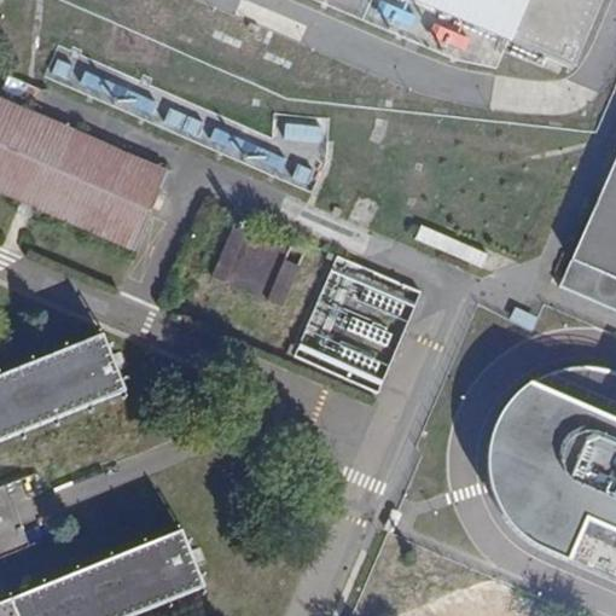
[(419,0),(569,62),(594,0),(419,0)]
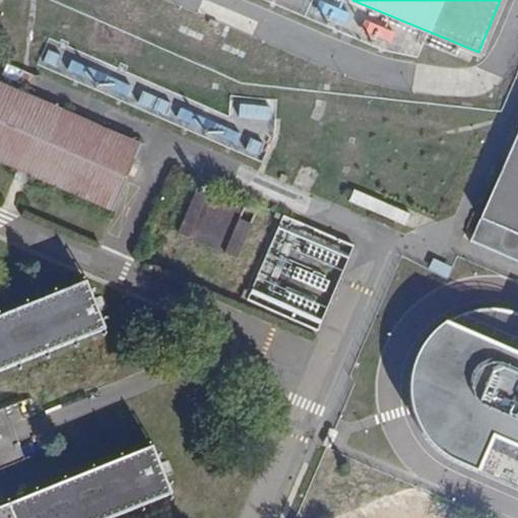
[(0,160),(51,183),(110,209),(140,145),(0,83),(0,160)]
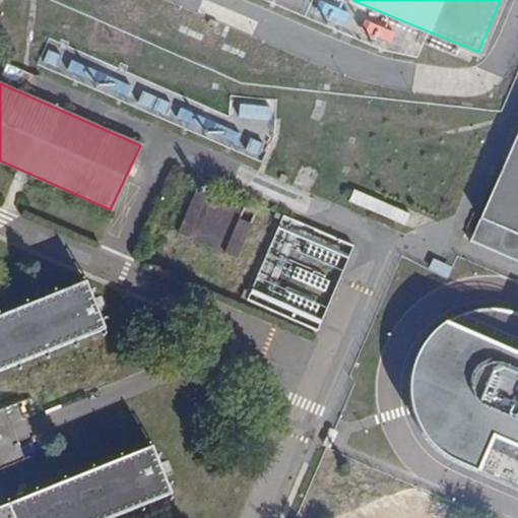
[(164,111),(167,98),(141,91),(137,105),(164,111)]
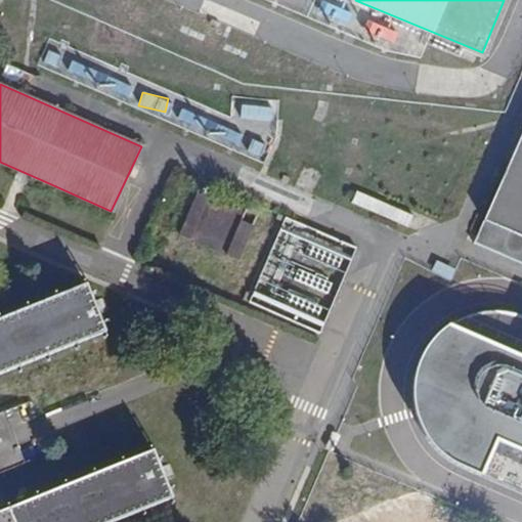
[(240,118),(271,121),(273,103),(242,100),(240,118)]
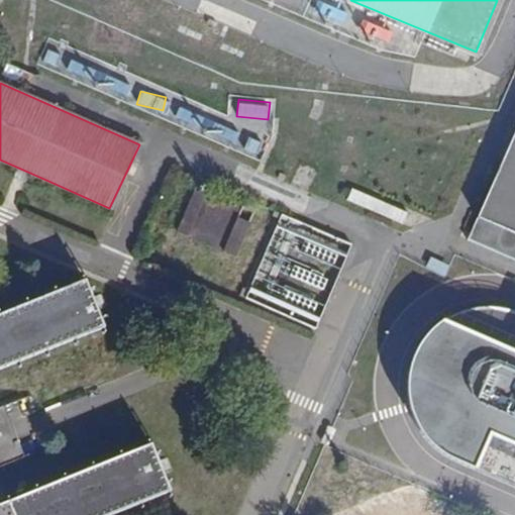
[(514,233),(514,139),(479,219),(514,233)]
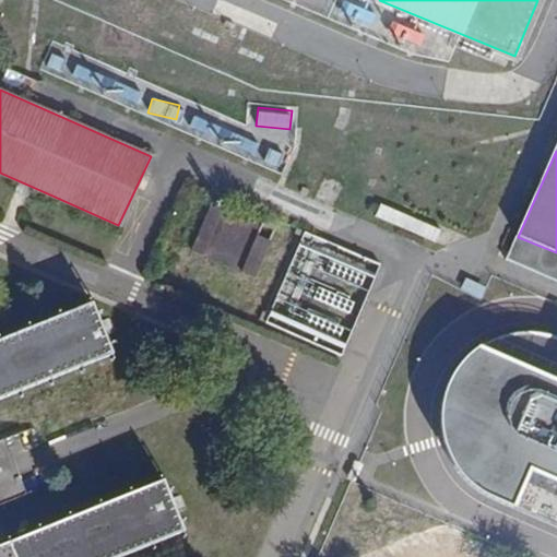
[(192,249),(256,276),(279,222),(215,194),(192,249)]
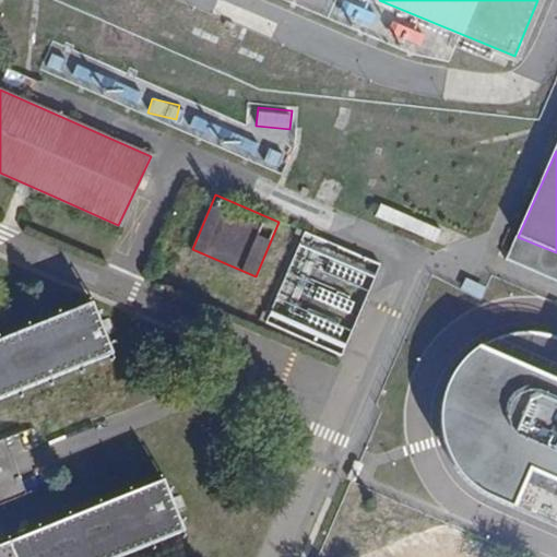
[(304,229),(264,320),(341,353),(380,263),(304,229)]
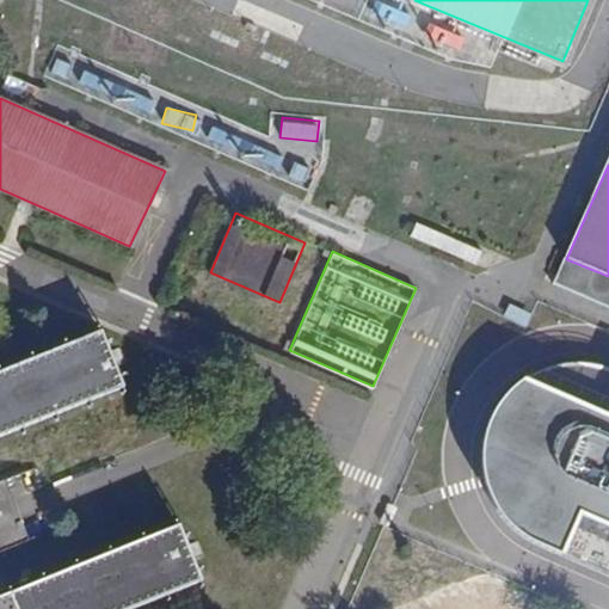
[(122,608),(201,577),(178,522),(0,592),(0,432),(124,383),(100,327),(0,367),(0,608),(122,608)]
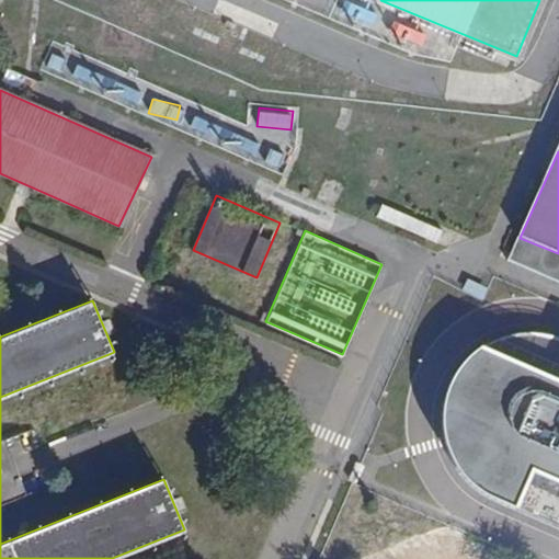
[(558,341),(545,334),(520,332),(495,337),(474,350),(457,368),(447,391),(445,417),(451,442),(466,465),(487,480),(546,506),(558,476),(558,341)]
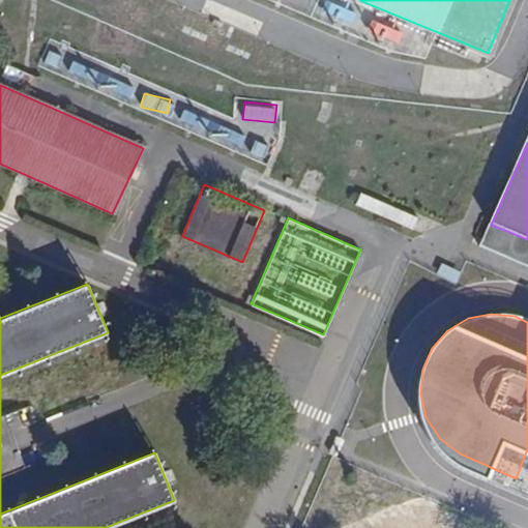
[(0,475),(24,466),(4,413),(0,414),(0,475)]
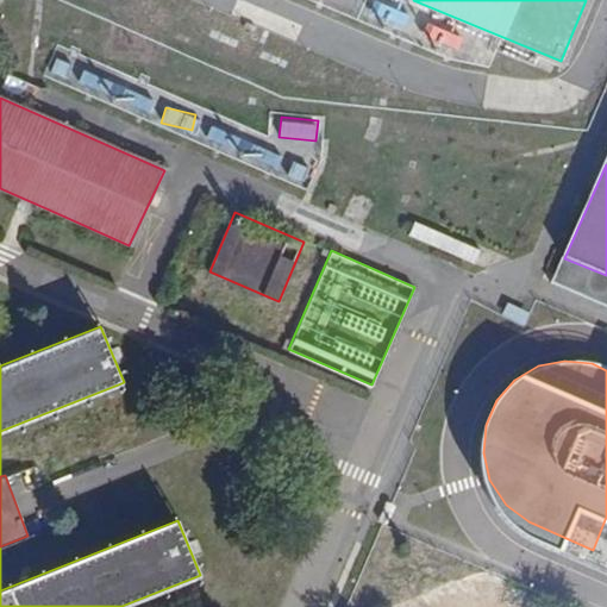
[(511,606),(505,580),(444,596),(446,606),(511,606)]
